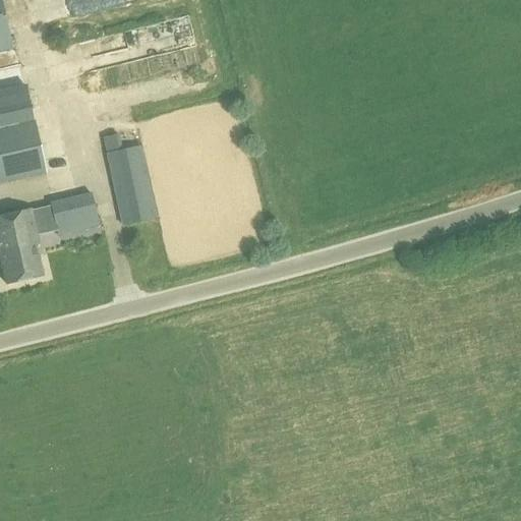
[(0,0),(0,53),(14,50),(3,0),(0,0)]
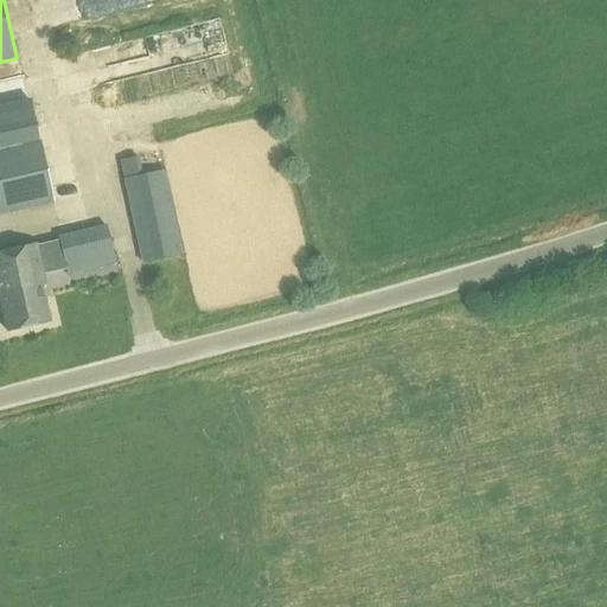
[(0,83),(0,210),(55,199),(27,77),(0,83)]
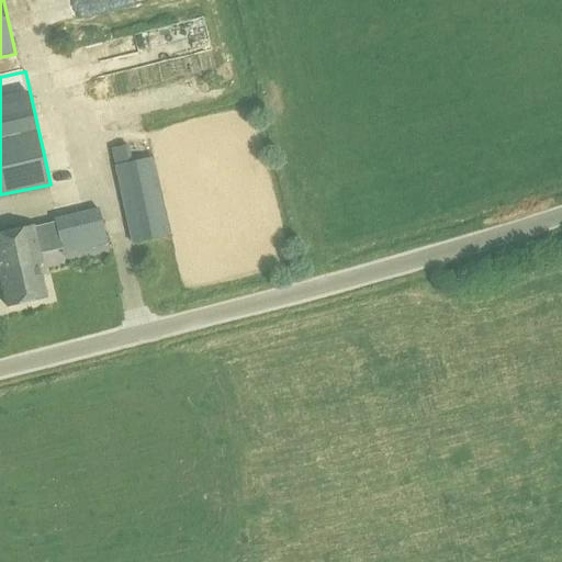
[(115,166),(132,161),(128,145),(112,148),(115,166)]
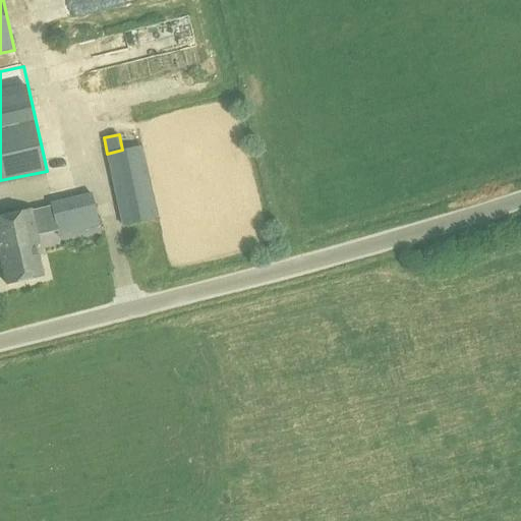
[(107,154),(107,155),(122,226),(158,218),(142,146),(122,150),(107,154)]
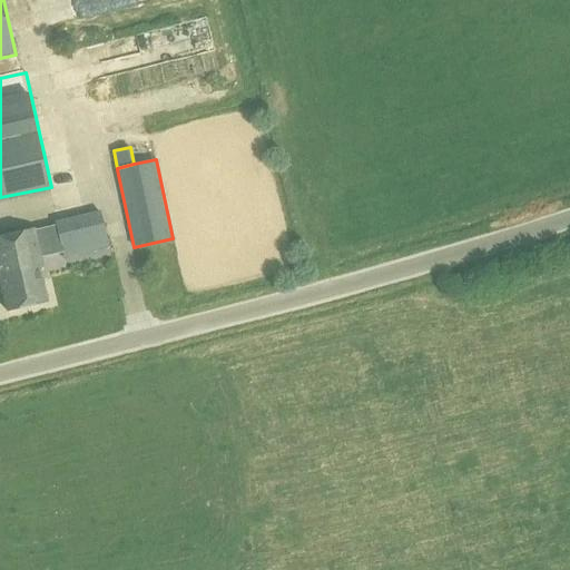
[(57,224),(64,257),(66,266),(110,255),(100,209),(56,219),(57,224)]
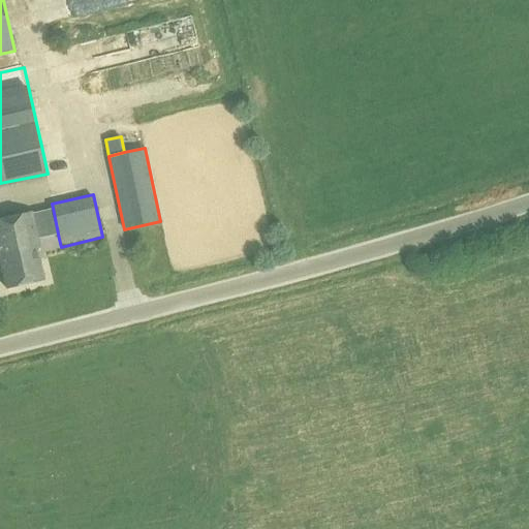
[(0,266),(5,288),(43,279),(36,248),(41,247),(33,211),(0,218),(0,266)]
